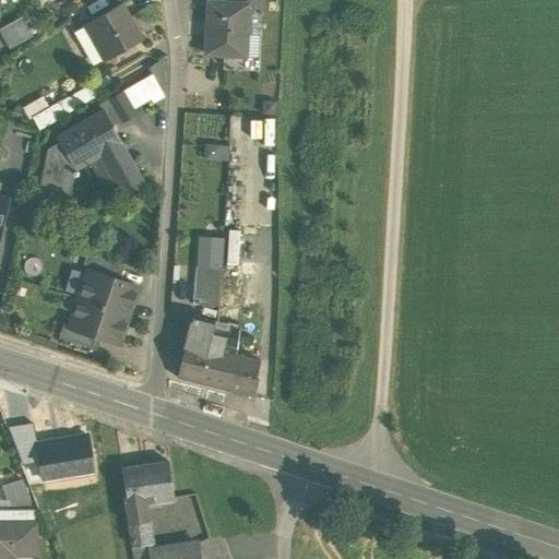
[(248,4),(209,2),(205,55),(246,57),(247,35),(248,4)]
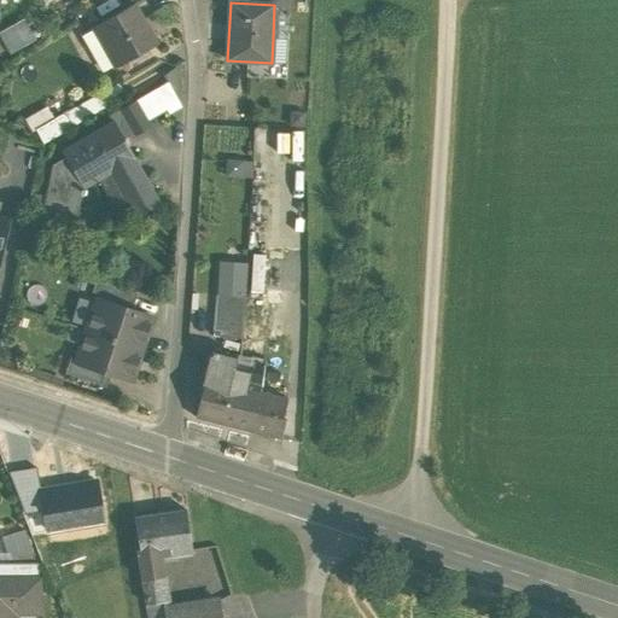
[(134,5),(99,25),(110,45),(105,48),(116,68),(153,46),(140,23),(143,21),(134,5)]
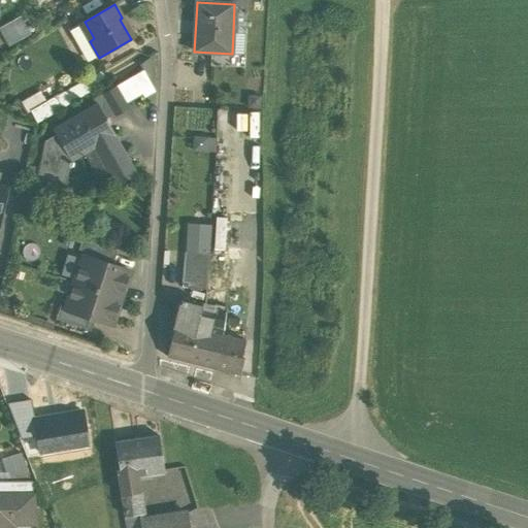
[(0,26),(8,43),(31,33),(24,15),(0,25),(0,26)]
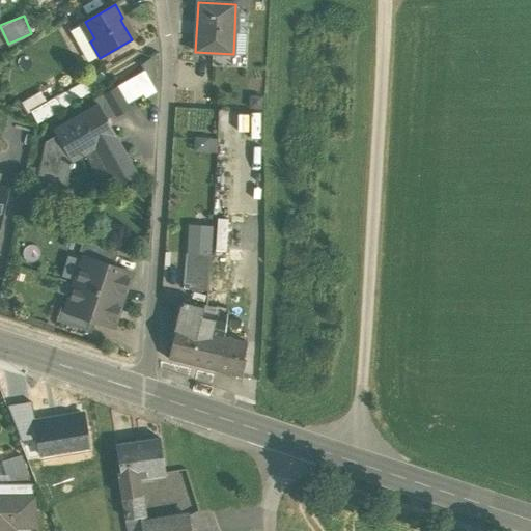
[(247,34),(234,33),(233,54),(246,54),(247,34)]
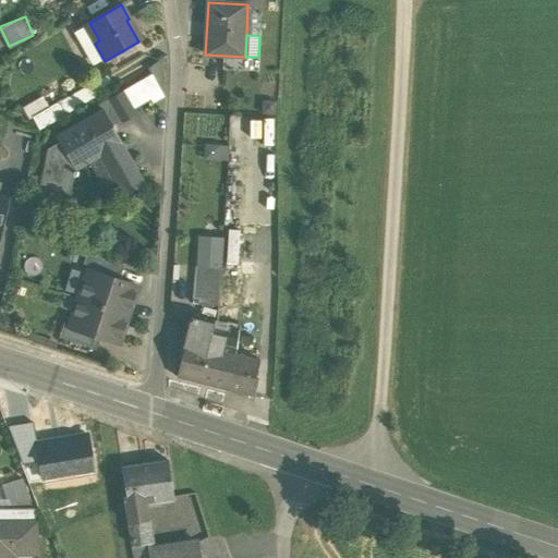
[(122,92),(133,110),(150,99),(153,104),(165,97),(153,75),(122,92)]
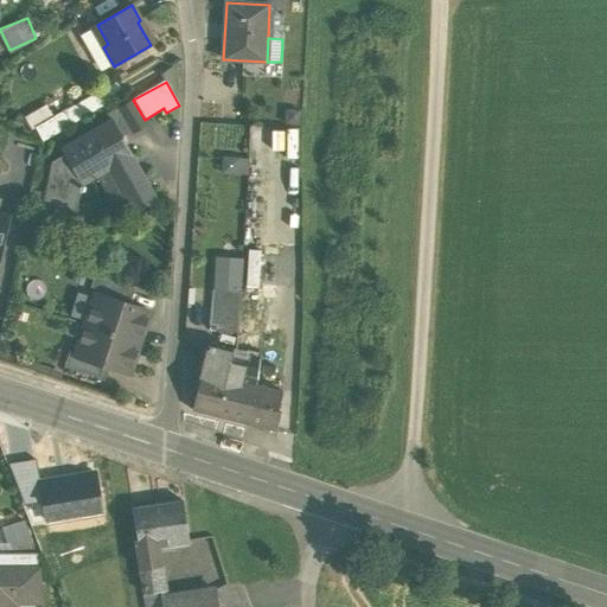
[(133,100),(119,108),(133,133),(148,125),(145,120),(133,100)]
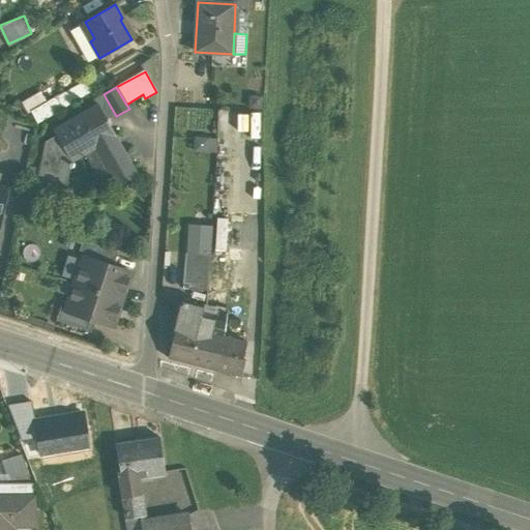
[(115,135),(98,107),(56,131),(72,159),(95,146),(109,170),(108,170),(117,185),(137,174),(114,136),(115,135)]
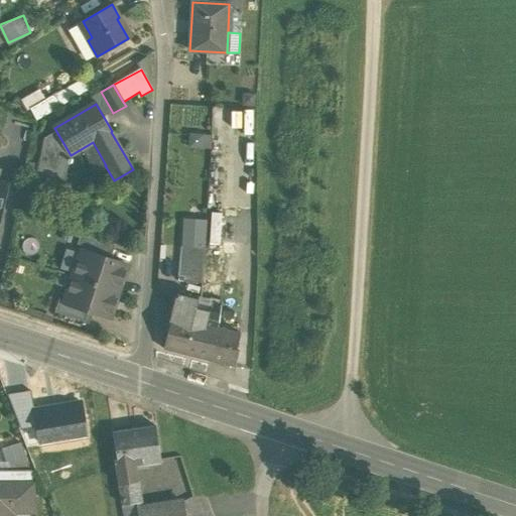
[(115,244),(81,233),(77,244),(111,255),(115,244)]
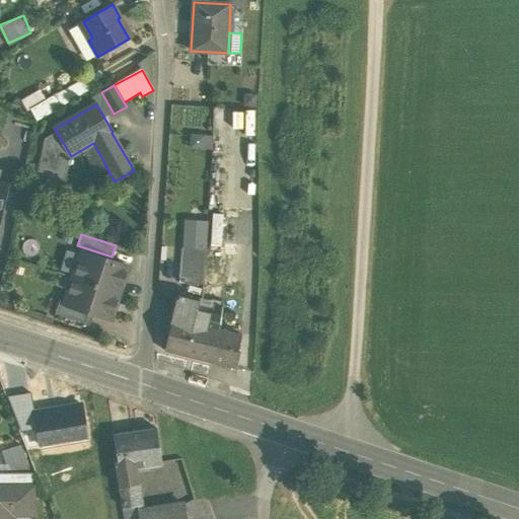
[(199,241),(189,240),(188,248),(198,249),(199,242),(199,241)]
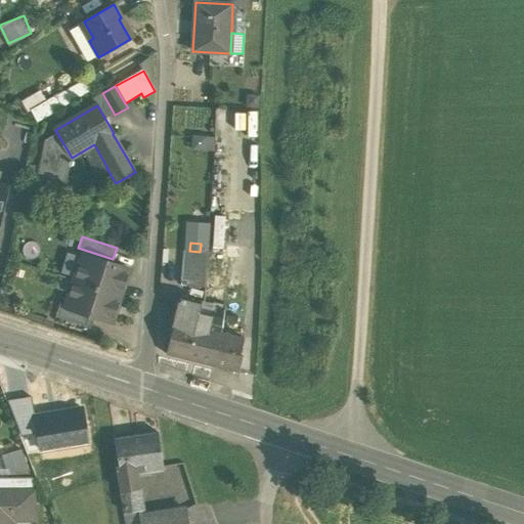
[(227,247),(214,246),(213,252),(212,272),(227,273),(227,257),(227,247)]
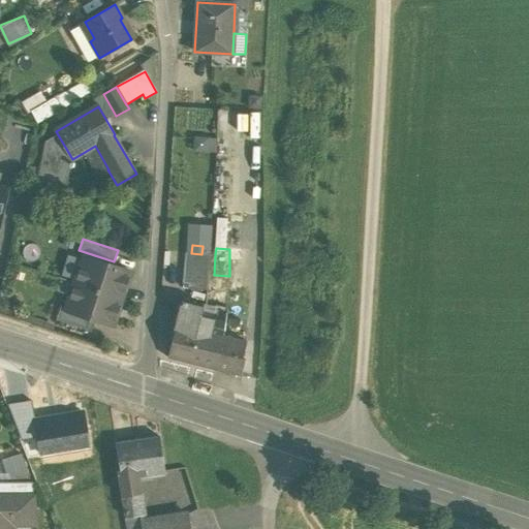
[(242,249),(229,249),(229,259),(242,260),(242,249)]
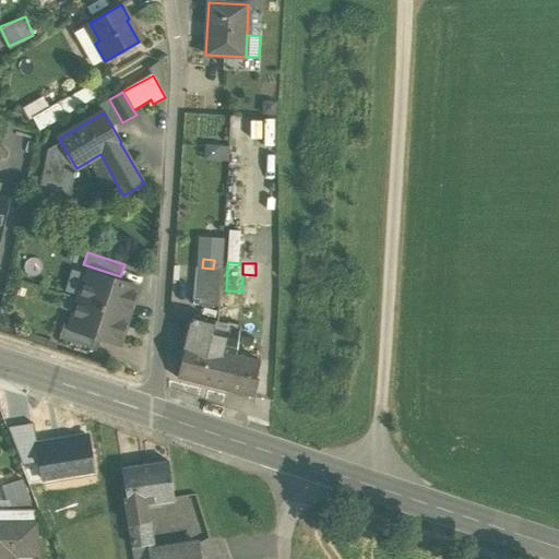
[(202,268),(195,266),(193,299),(200,300),(199,306),(218,307),(222,269),(213,269),(202,268)]
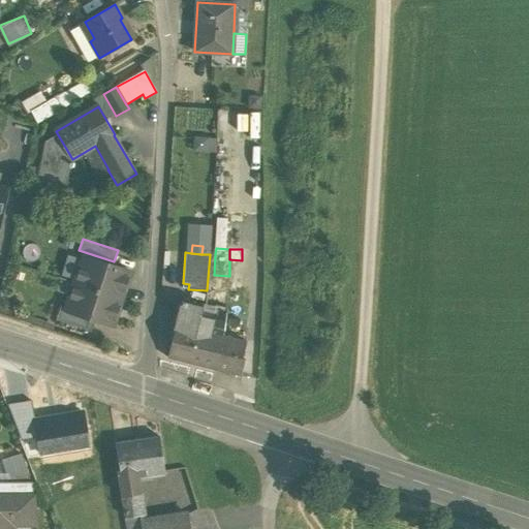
[(130,272),(83,256),(74,283),(121,299),(130,272)]
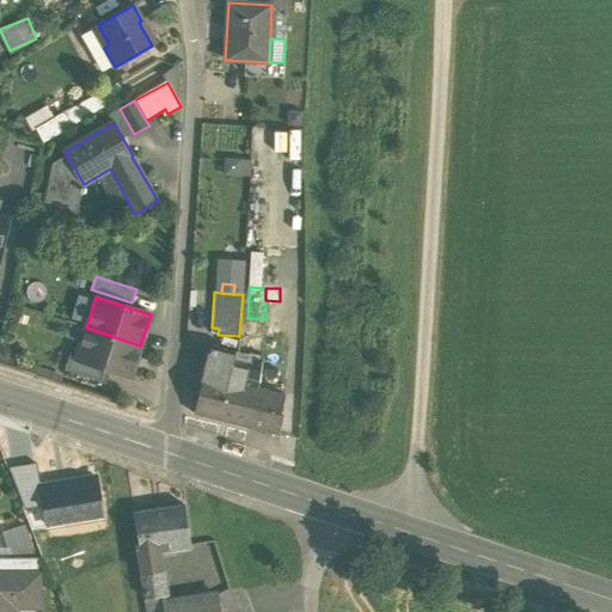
[(140,346),(86,328),(77,357),(75,359),(110,371),(130,377),(140,346)]
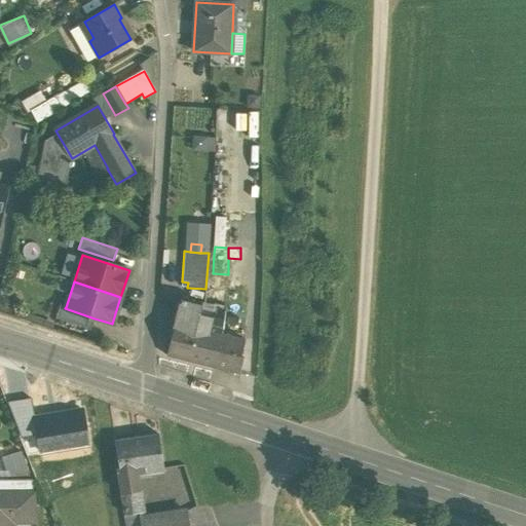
[(248,291),(226,288),(224,306),(220,334),(221,334),(213,367),(239,373),(243,354),(240,354),(245,340),(242,339),(248,291)]
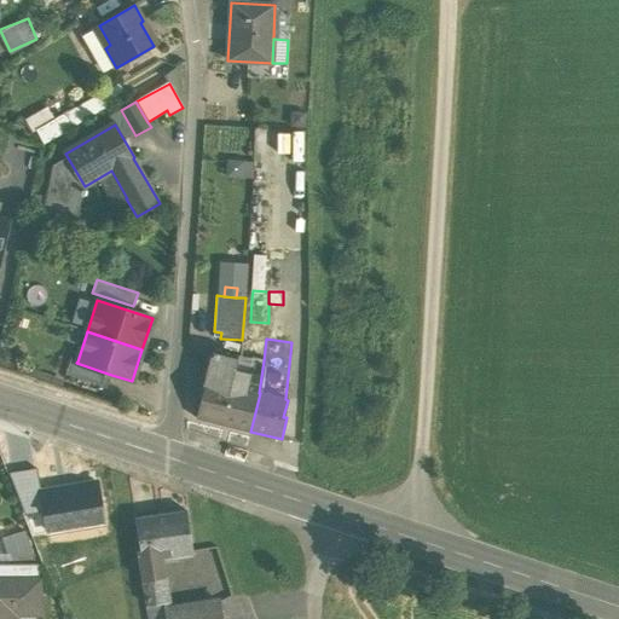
[(238,358),(212,352),(196,418),(250,432),(260,393),(259,393),(246,389),(249,372),(235,369),(238,358)]
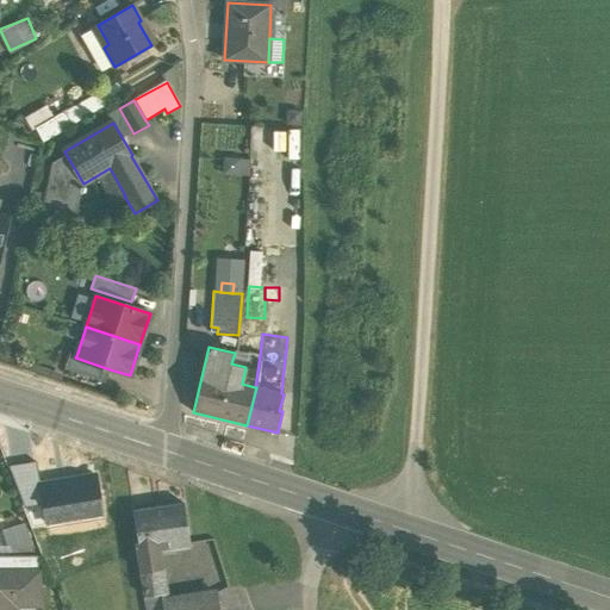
[(110,369),(75,358),(76,356),(69,354),(64,369),(105,383),(110,369)]
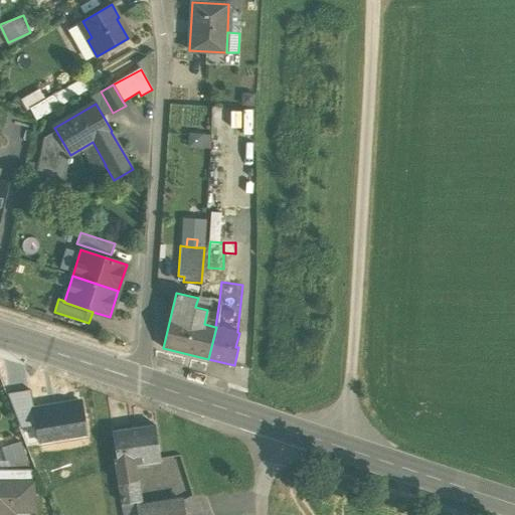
[(155,425),(113,432),(118,463),(118,466),(130,464),(160,460),(155,425)]
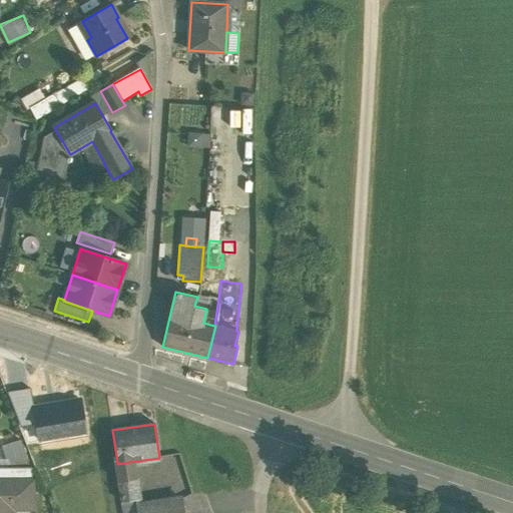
[(0,441),(1,460),(26,459),(25,441),(0,441)]
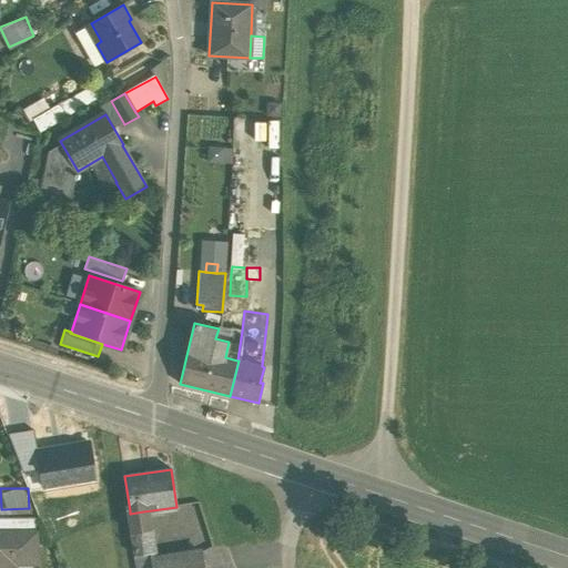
[(143,511),(130,514),(130,510),(128,510),(135,557),(151,554),(146,528),(145,528),(143,511)]
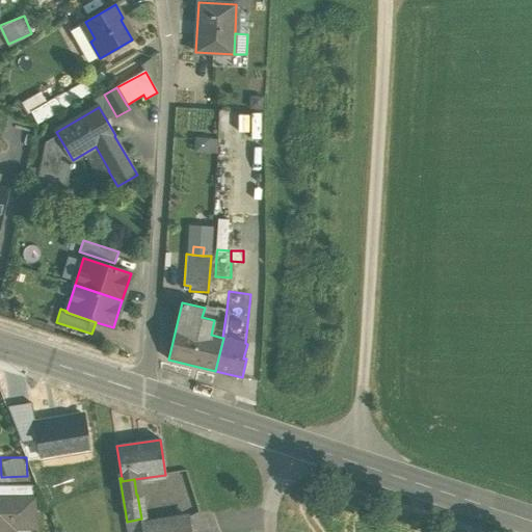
[(34,485),(0,485),(0,499),(34,500),(34,485)]
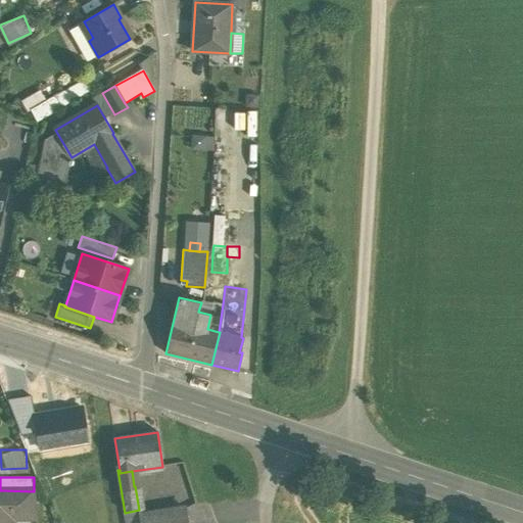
[(0,490),(0,522),(12,522),(13,515),(34,515),(34,491),(0,490)]
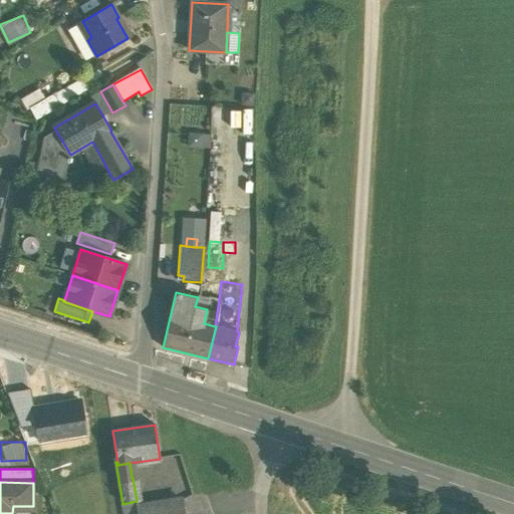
[(184,513),(182,501),(137,508),(137,513),(184,513)]
